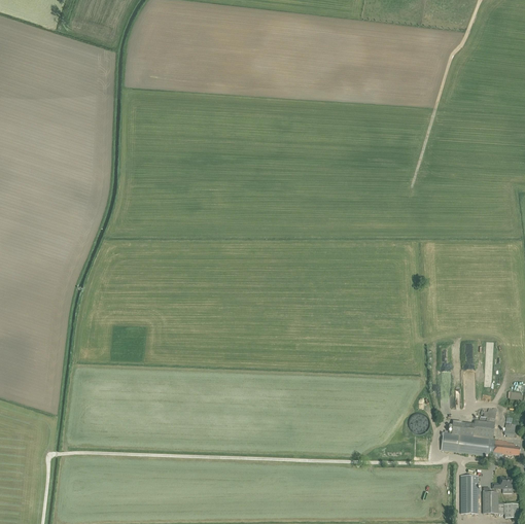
[(442,430),(440,448),(454,450),(499,455),(499,452),(510,453),(517,454),(518,446),(513,445),(513,442),(504,441),(505,440),(493,438),(491,438),(495,407),(491,406),(491,407),(487,407),(486,410),(479,409),(478,414),(485,415),(485,419),(484,419),(484,416),(478,415),(478,418),(473,417),(473,419),(473,422),(451,419),(450,431),(442,430)]
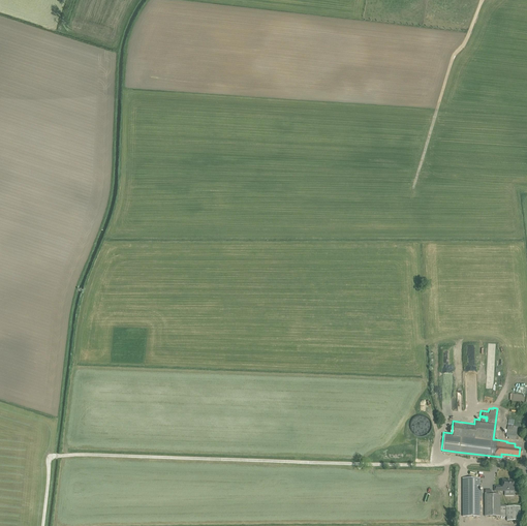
[(426,413),(412,413),(412,430),(425,430),(426,413)]
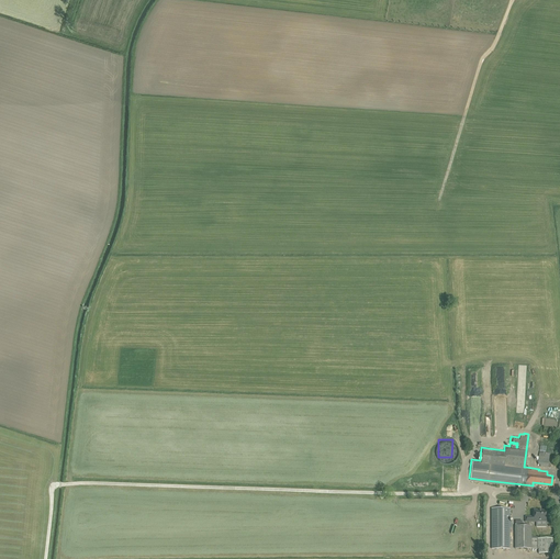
[(538,461),(538,464),(548,465),(548,461),(546,461),(547,454),(542,454),(542,449),(537,449),(536,461),(538,461)]
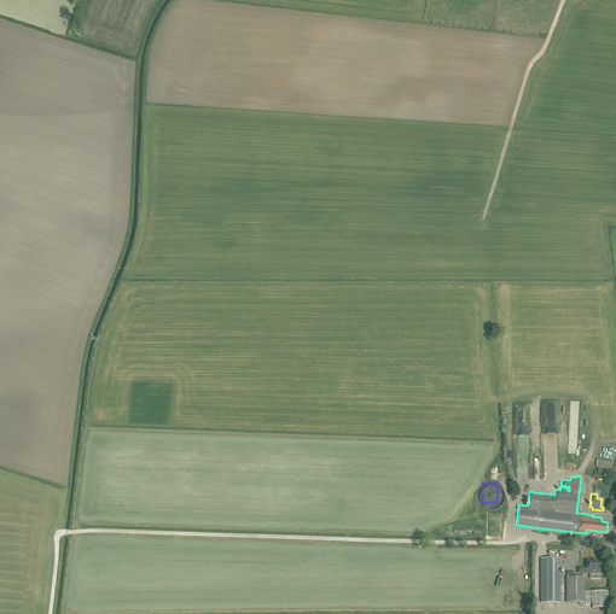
[(539,600),(558,600),(558,556),(539,556),(539,600)]
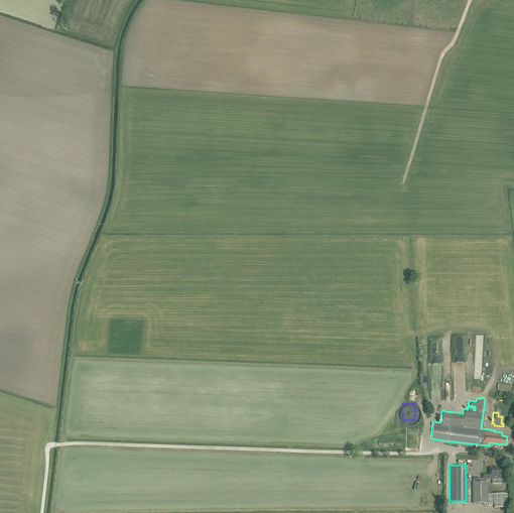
[(500,476),(500,472),(500,467),(493,467),(493,466),(488,466),(488,472),(480,472),(480,476),(500,476)]
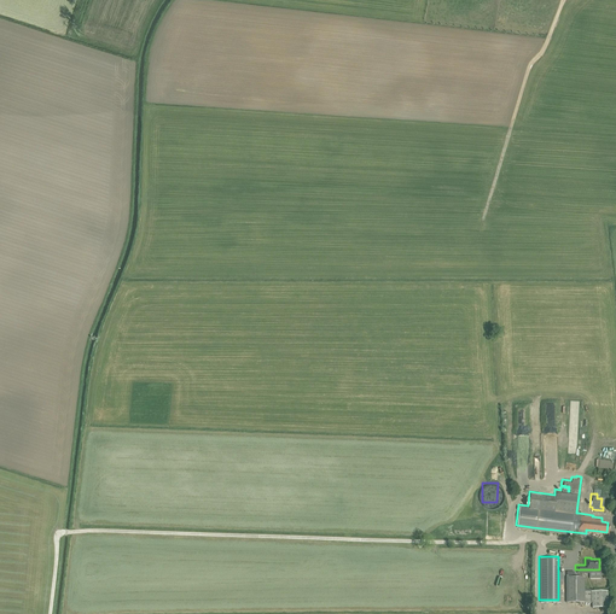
[(590,589),(582,588),(582,576),(564,576),(564,600),(582,600),(590,600),(590,606),(606,604),(606,589),(590,589)]
